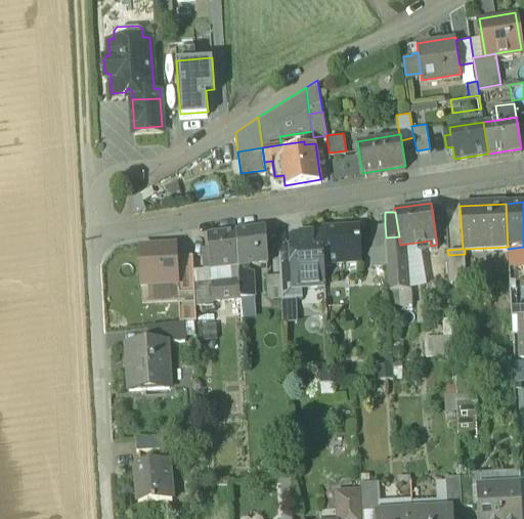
[(385,224),(370,225),(373,247),(386,247),(386,238),(385,224)]
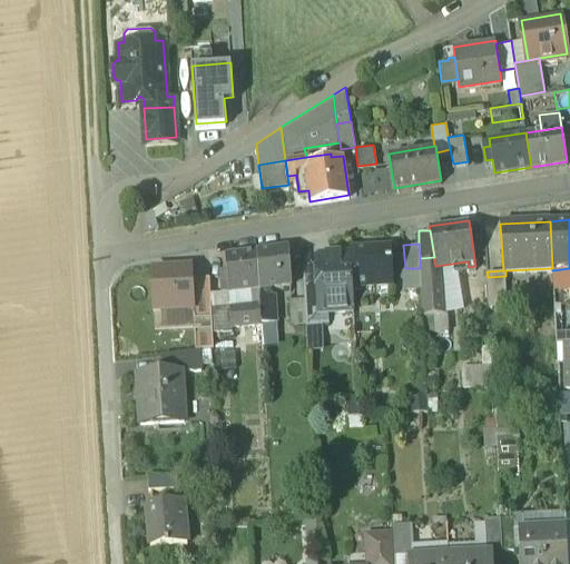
[(288,245),(257,248),(259,285),(291,282),(288,245)]
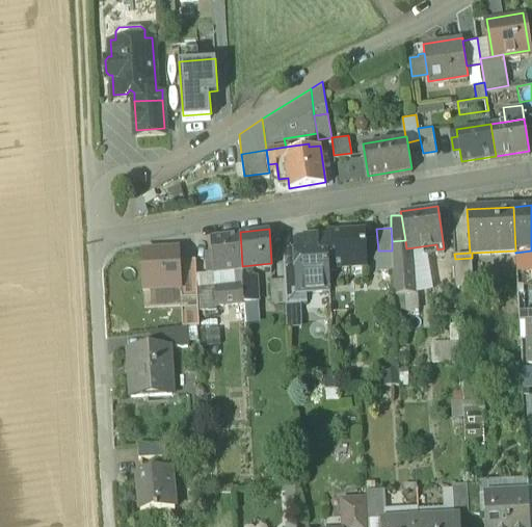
[(365,230),(327,231),(329,266),(367,264),(365,230)]
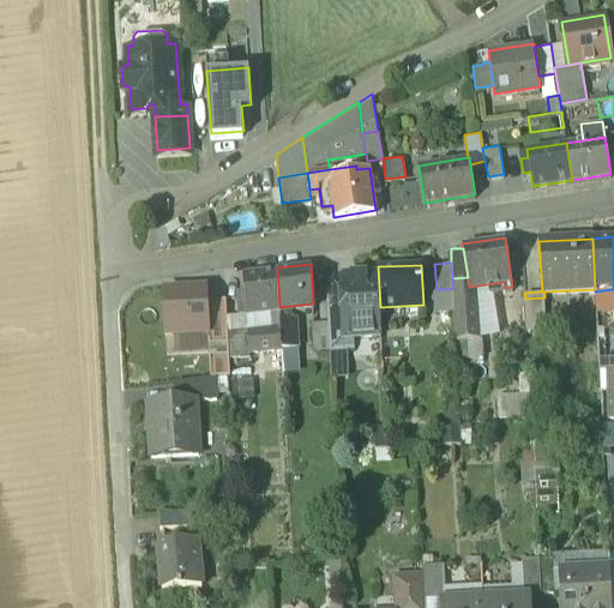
[(277,268),(242,272),(244,289),(236,290),(238,301),(245,300),(246,312),(266,309),(280,307),(277,268)]
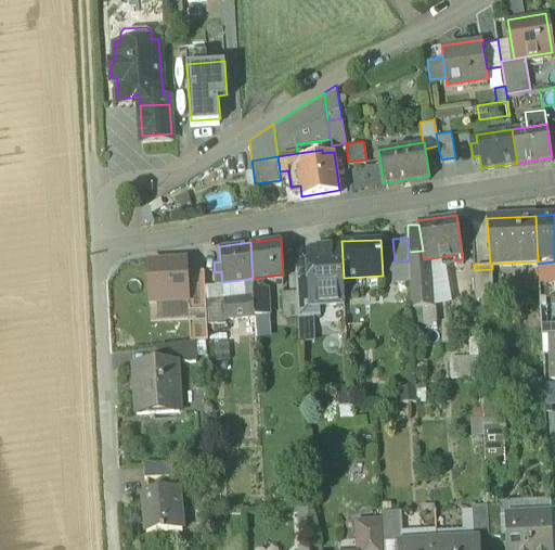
[(341,245),(312,247),(308,253),(309,278),(310,303),(318,302),(344,301),(341,245)]
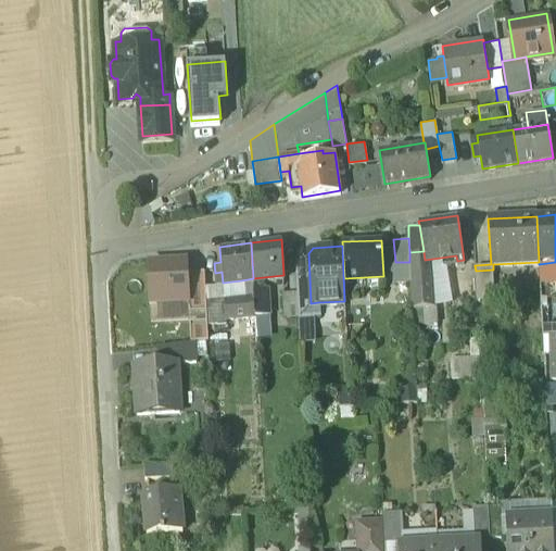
[(424,251),(409,252),(409,262),(413,305),(434,303),(432,259),(425,260),(424,251)]
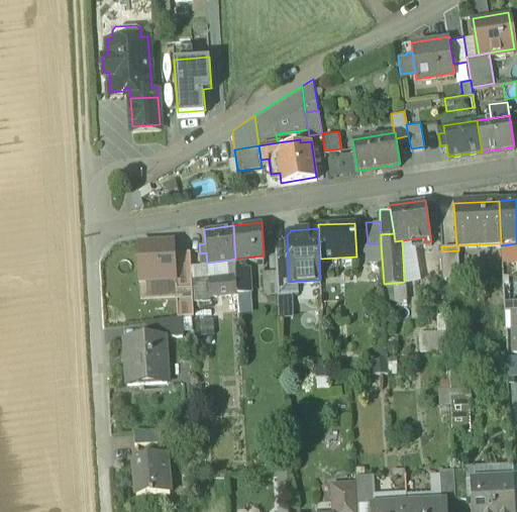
[(136,242),(138,278),(176,275),(174,240),(136,242)]
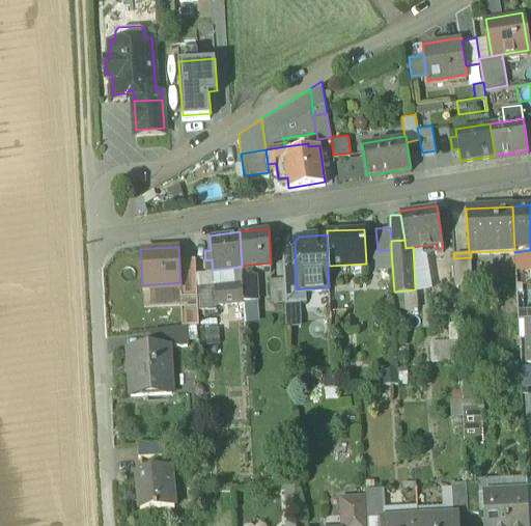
[(471,257),(454,258),(455,285),(472,284),(471,257)]
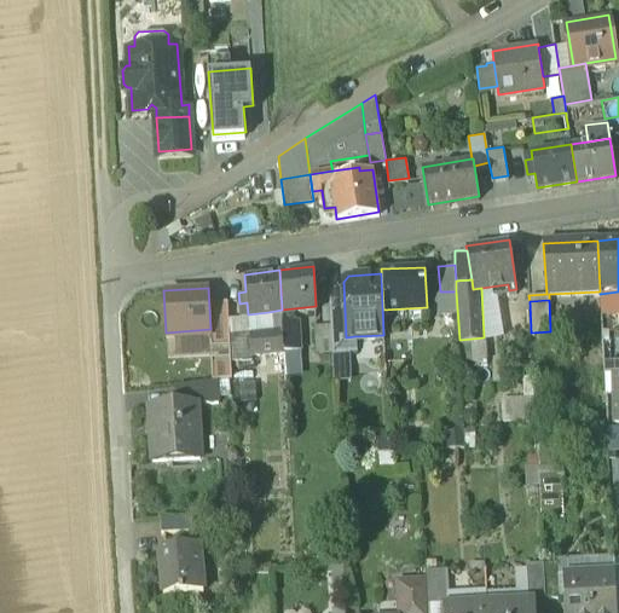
[(282,310),(268,312),(271,329),(283,328),(282,318),(282,310)]
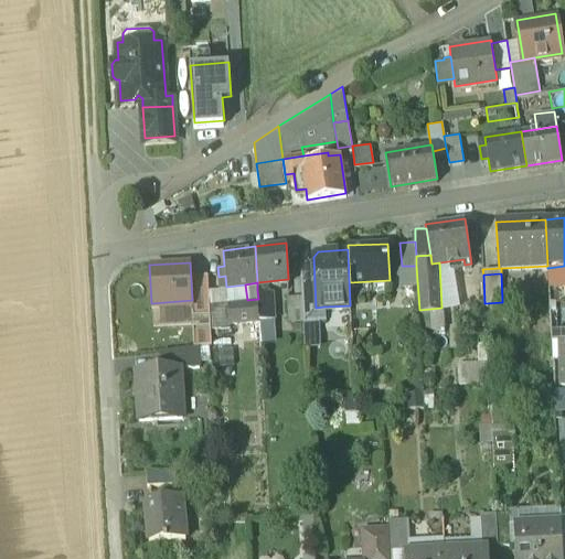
[(315,282),(301,283),(302,292),(304,315),(304,319),(324,318),(323,307),(316,308),(315,282)]
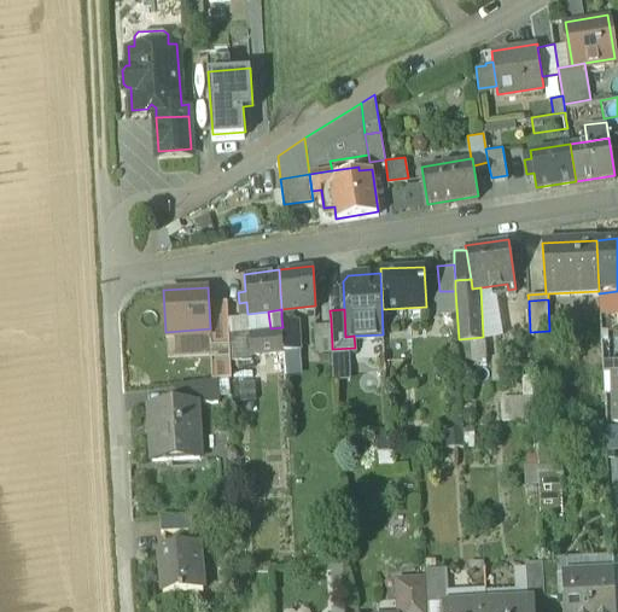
[(298,316),(281,318),(283,327),(284,348),(292,347),(292,353),(301,353),(298,316)]
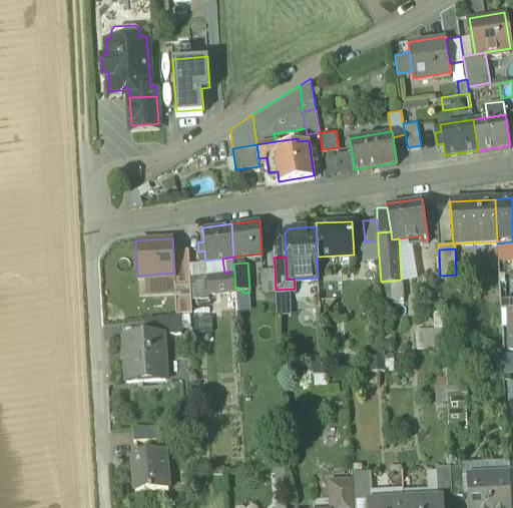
[(190,286),(188,264),(178,265),(179,286),(190,286)]
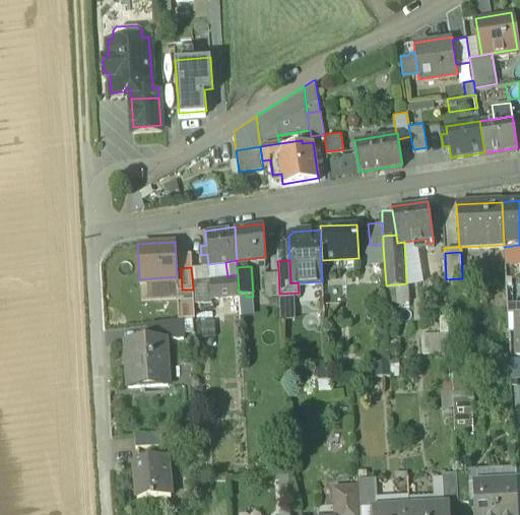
[(279,291),(278,269),(266,270),(267,292),(279,291)]
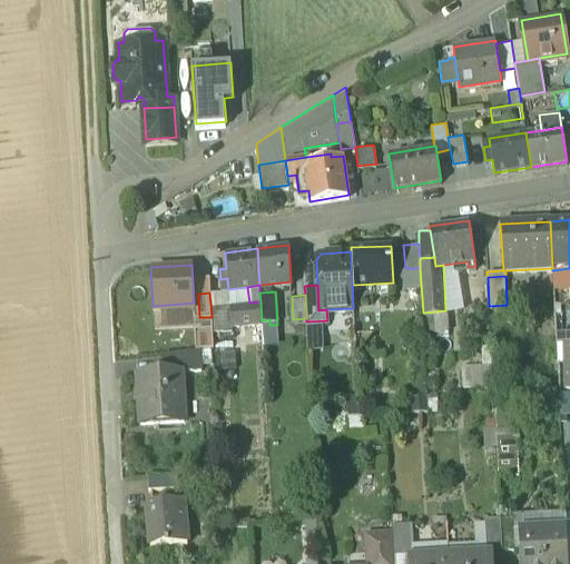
[(229,302),(212,303),(213,328),(231,327),(229,302)]
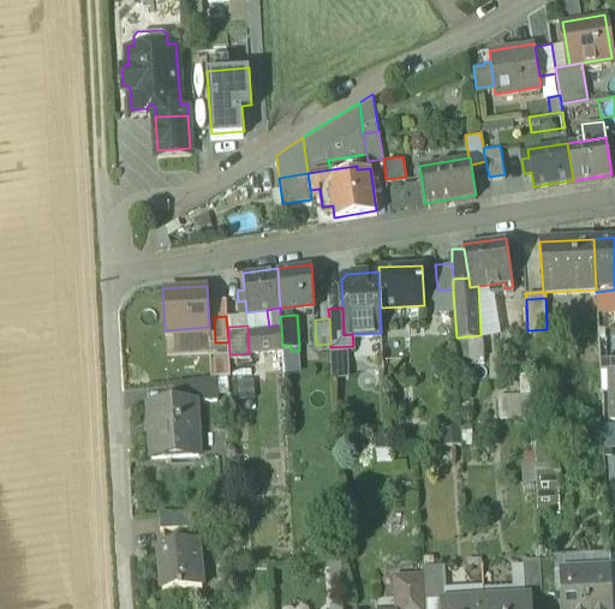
[(269,327),(248,329),(249,348),(282,346),(281,326),(269,327)]
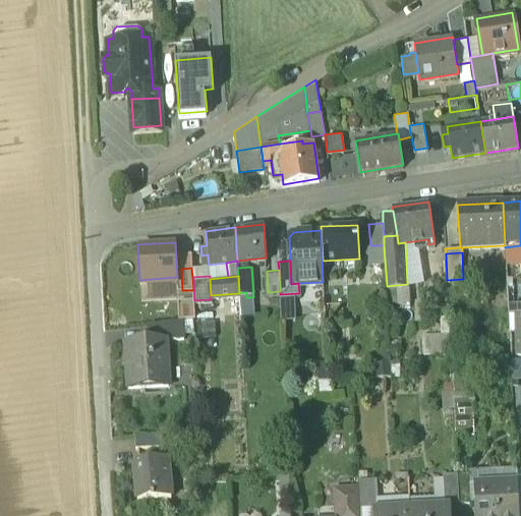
[(407,284),(387,286),(387,301),(409,300),(407,284)]
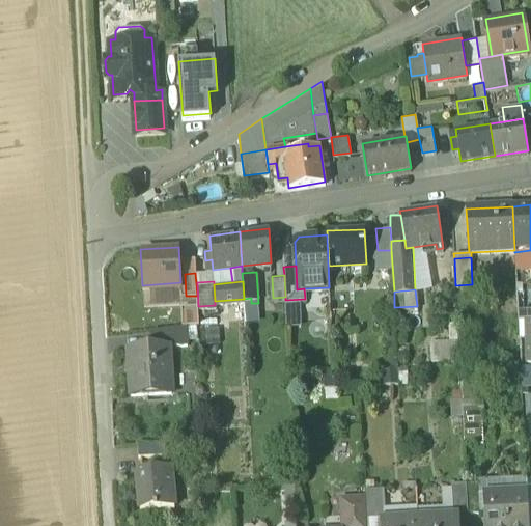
[(530,308),(521,309),(522,336),(525,336),(525,326),(530,326),(530,308)]
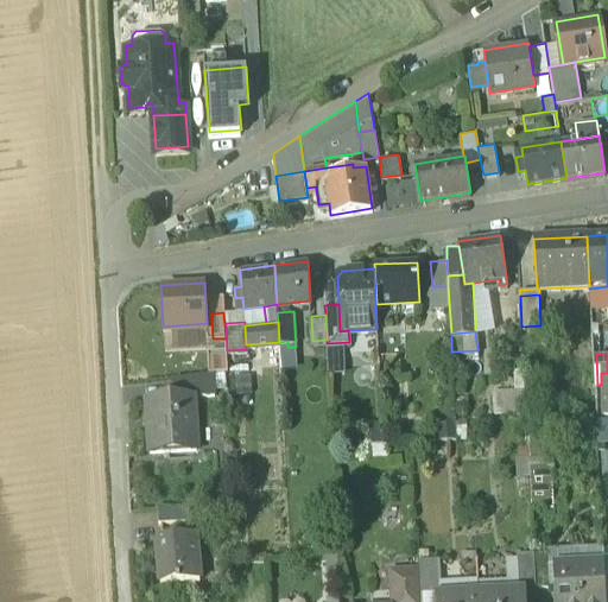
[(213,369),(171,375),(172,393),(194,392),(214,391),(213,369)]
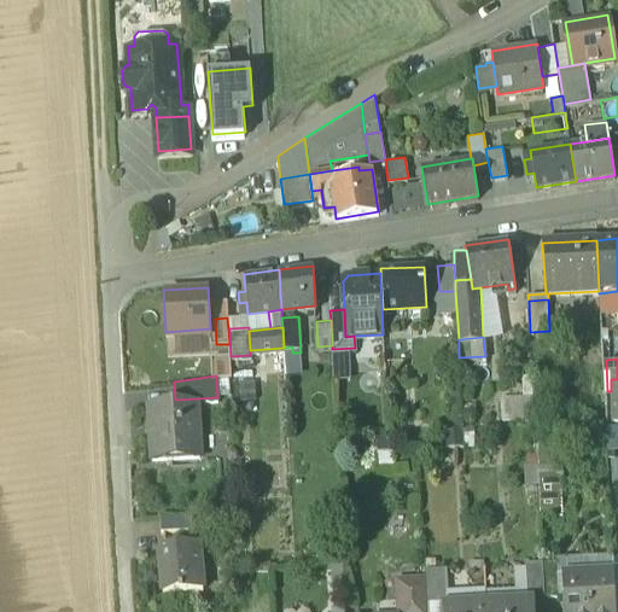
[(534,394),(501,396),(502,418),(535,417),(534,394)]
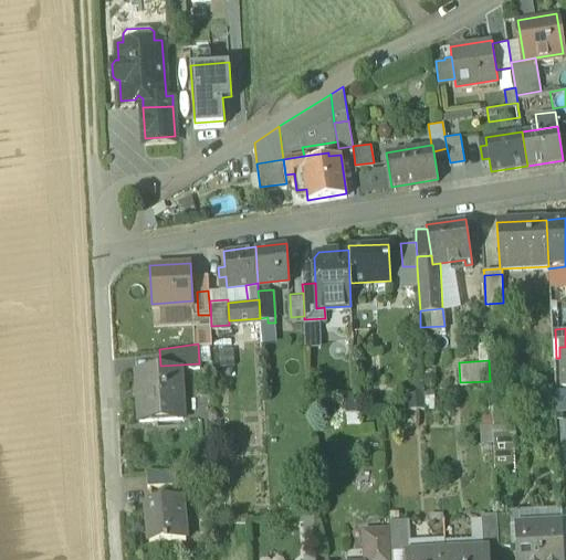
[(160,366),(136,368),(139,418),(184,414),(180,365),(160,366)]
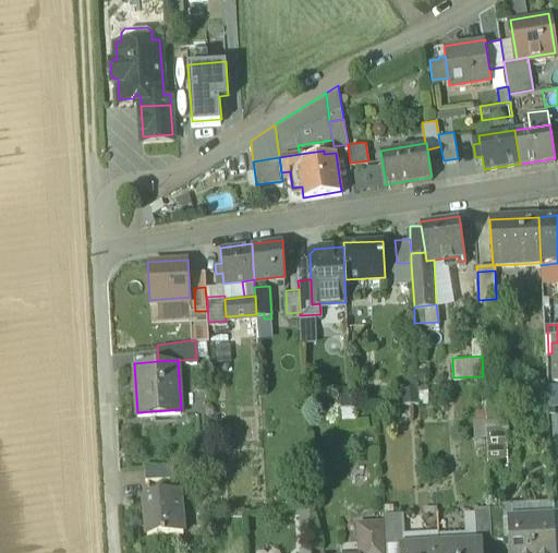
[(174,461),(144,465),(145,478),(176,475),(174,461)]
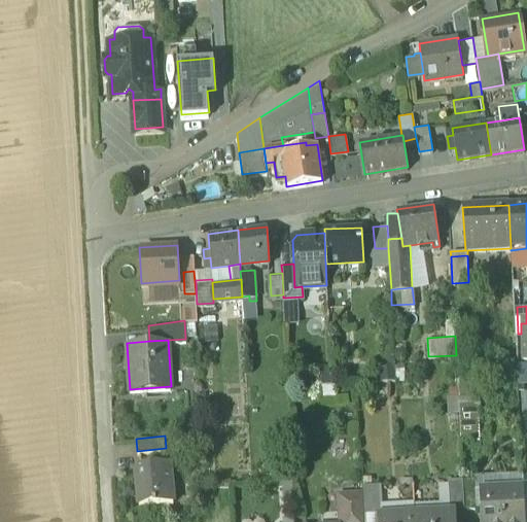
[(169,460),(136,463),(139,501),(152,499),(153,501),(173,499),(169,460)]
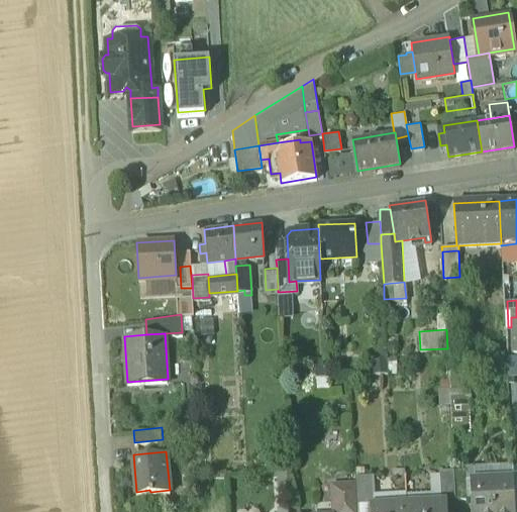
[(467,469),(453,470),(455,498),(468,498),(467,469)]
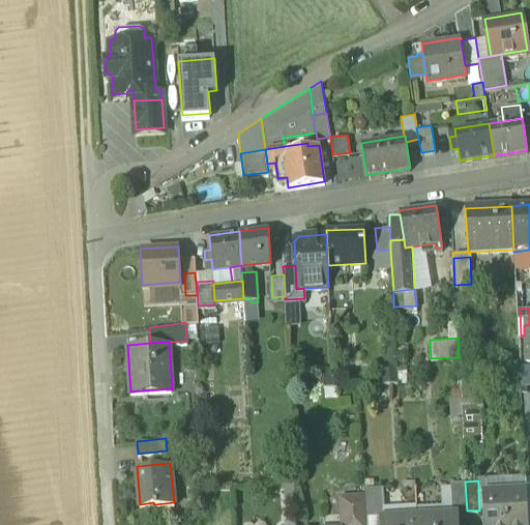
[(465,482),(451,483),(452,515),(453,519),(455,519),(467,519),(467,511),(465,482)]
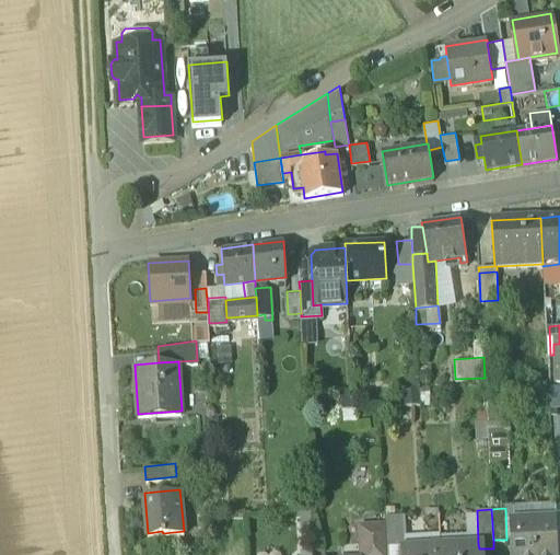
[(401,516),(386,516),(387,524),(388,545),(403,545),(401,516)]
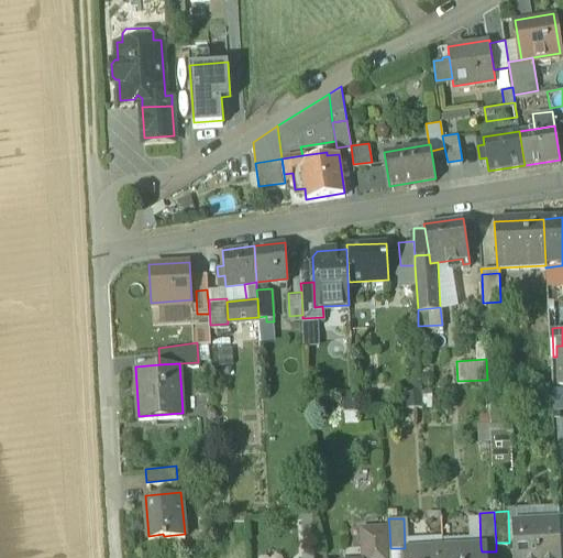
[(561,557),(560,520),(515,522),(516,557),(561,557)]
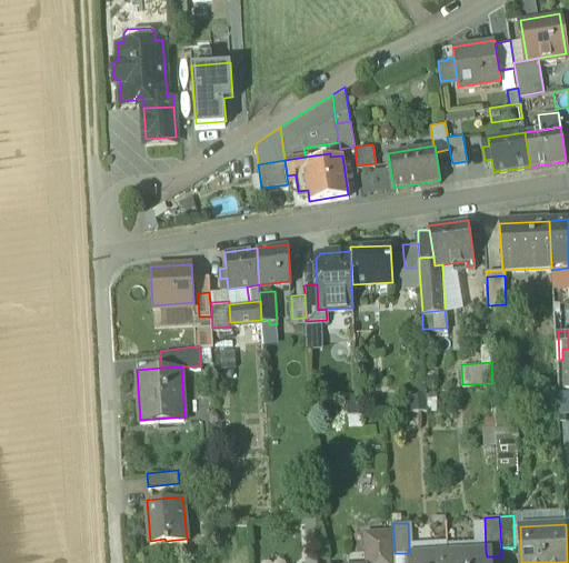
[(393,532),(368,533),(369,562),(395,562),(395,553),(393,532)]
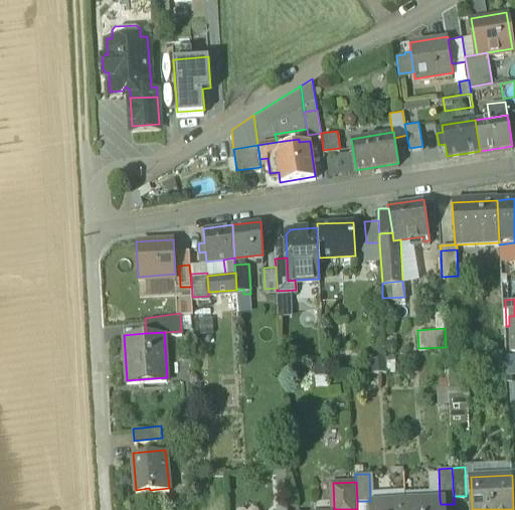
[(440,500),(405,502),(405,509),(443,509),(443,504),(441,504),(440,500)]
